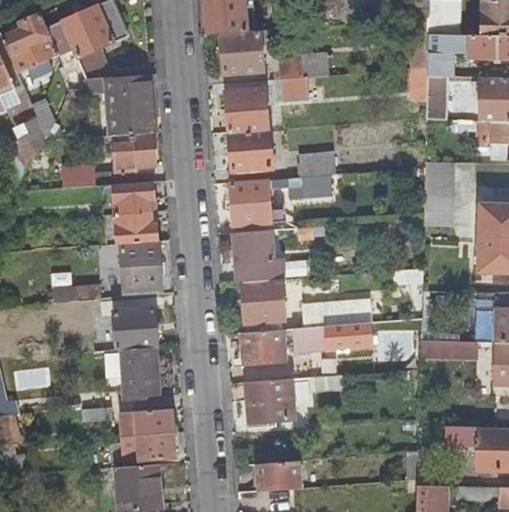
[(108,0),(58,22),(70,49),(74,58),(83,79),(110,77),(98,48),(125,36),(109,0),(108,0)]
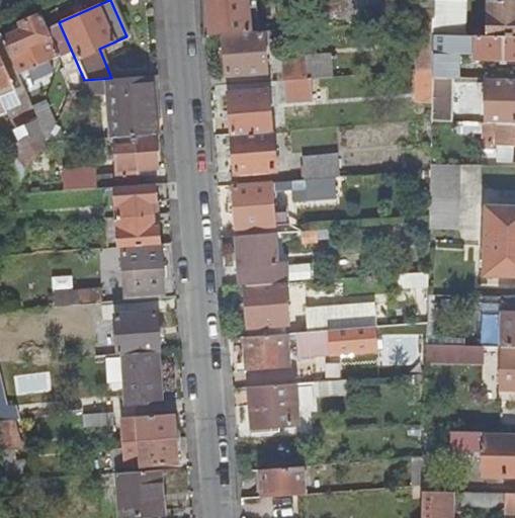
[(206,0),(209,33),(224,32),(250,30),(246,0),(206,0)]
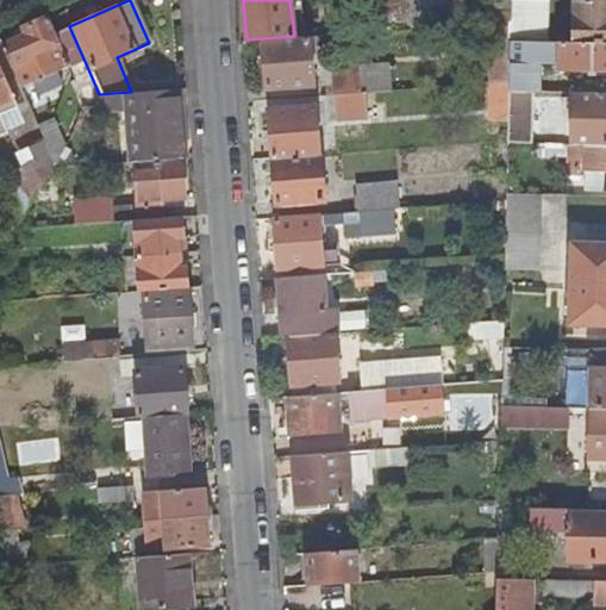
[(372,0),(383,25),(386,29),(414,27),(416,0),(372,0)]
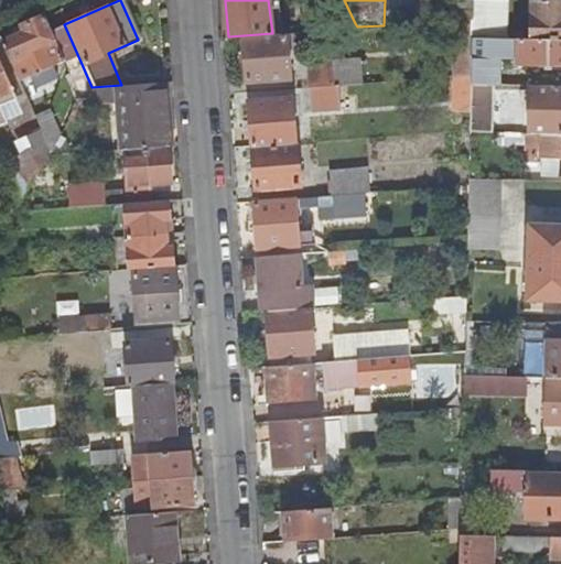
[(385,0),(384,25),(428,21),(428,0),(385,0)]
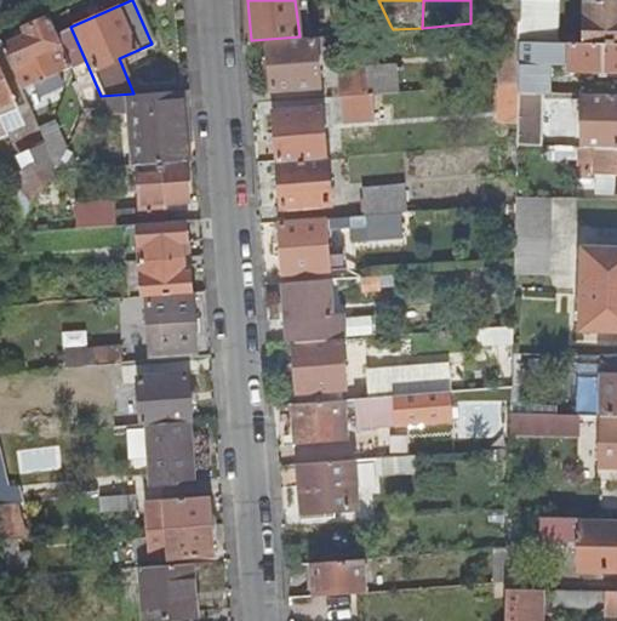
[(498,0),(498,22),(519,21),(519,20),(519,0),(498,0)]
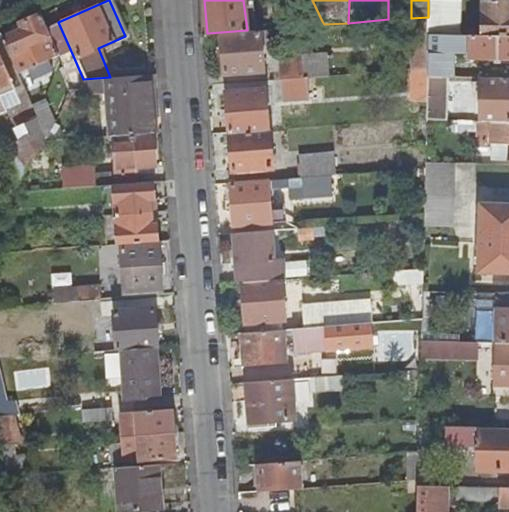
[(428,0),(428,16),(428,17),(427,33),(454,34),(454,0),(428,0)]
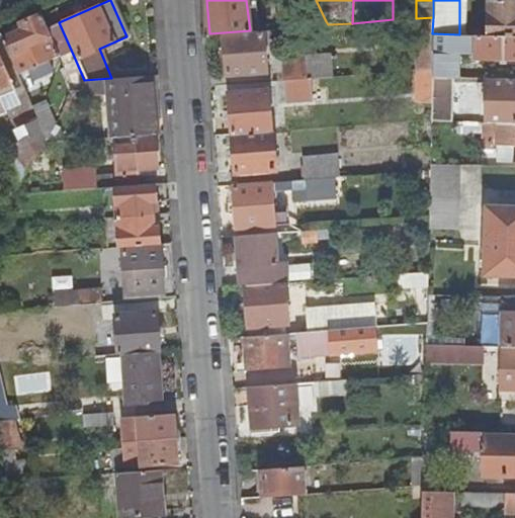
[(514,0),(488,0),(488,34),(514,35),(514,0)]
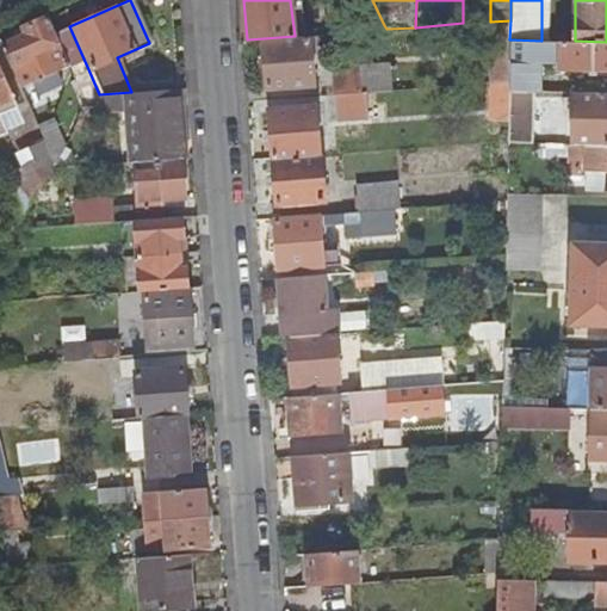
[(1,47),(19,87),(32,81),(37,93),(59,84),(54,72),(68,66),(84,59),(69,26),(54,34),(47,17),(22,28),(25,35),(1,47)]
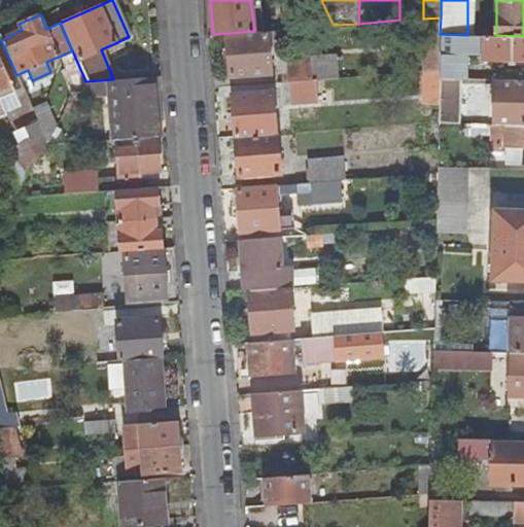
[(420,19),(422,46),(424,70),(428,70),(439,69),(440,34),(441,18),(423,19),(420,19)]
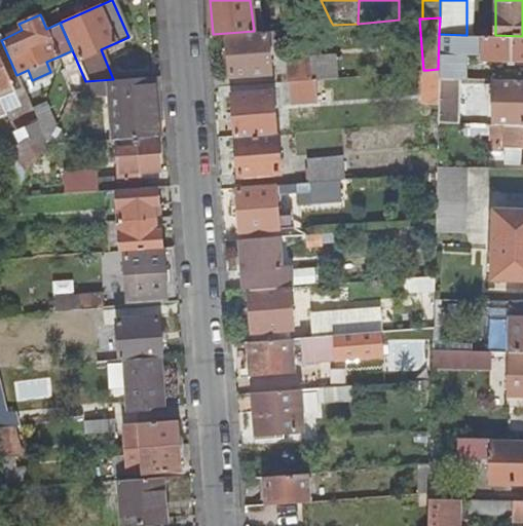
[(227,33),(230,75),(270,72),(267,30),(254,31),(227,33)]
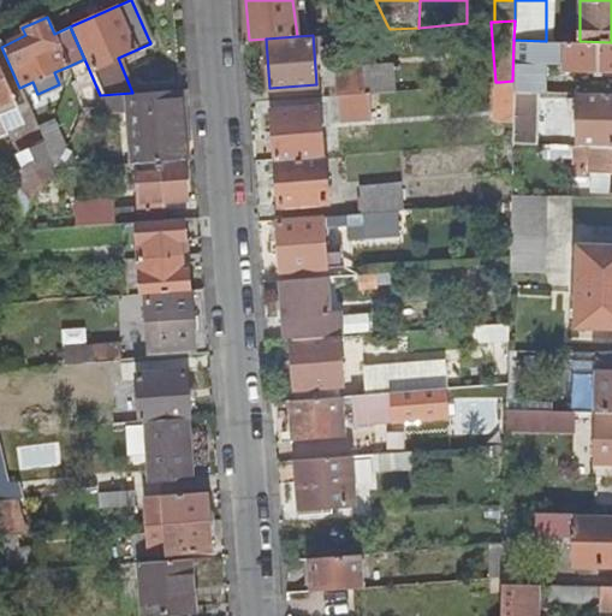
[(514,40),(512,81),(512,92),(535,93),(545,93),(545,63),(564,63),(564,67),(611,69),(611,42),(580,41),(546,41),(514,40)]
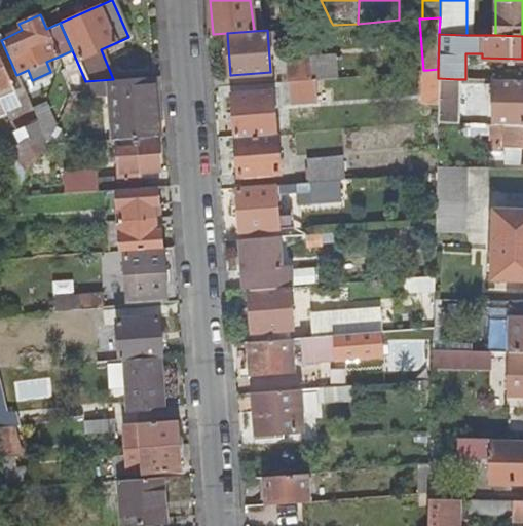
[(59,57),(63,65),(76,60),(72,50),(59,57)]
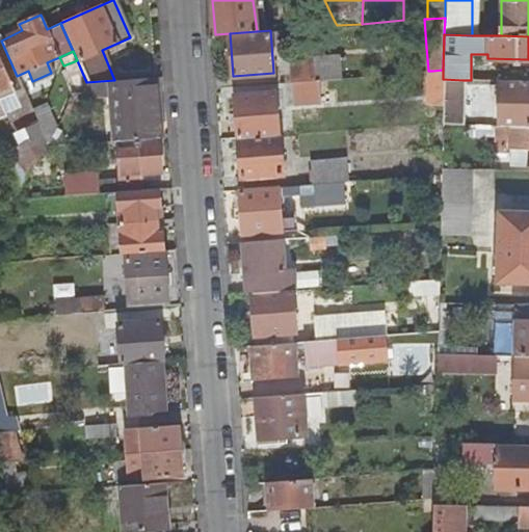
[(302,58),(303,65),(289,68),(291,81),(317,79),(339,78),(338,55),(302,58)]
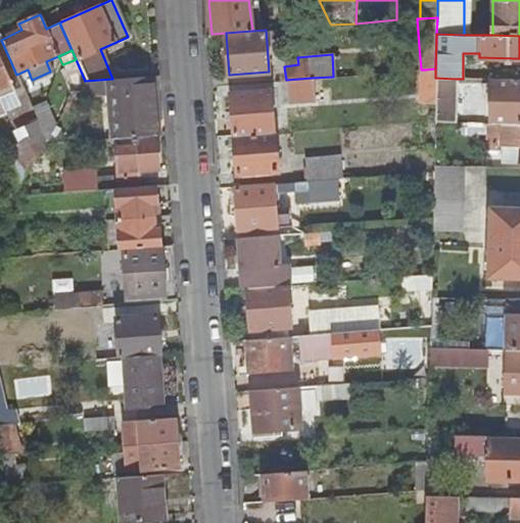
[(57,66),(71,97),(74,92),(89,90),(85,81),(76,59),(62,64),(57,66)]
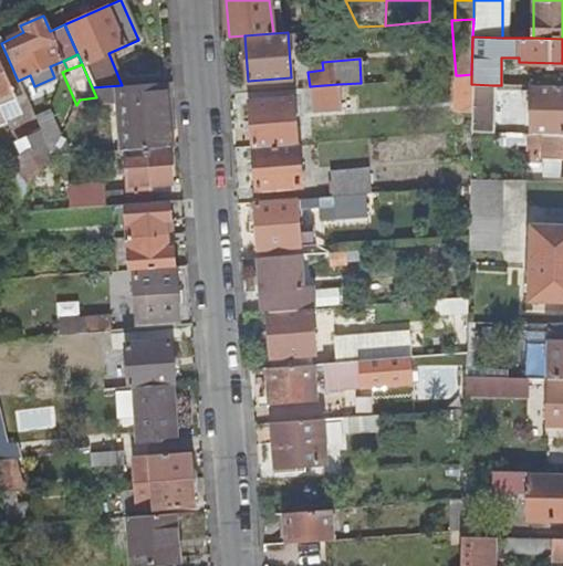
[(0,128),(6,125),(0,113),(0,104),(12,98),(0,70),(0,128)]
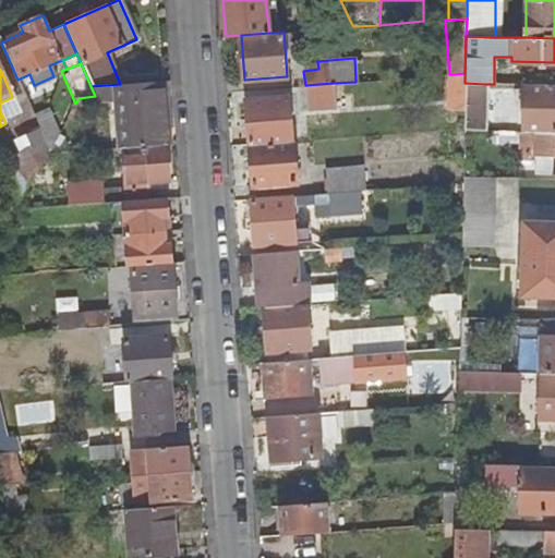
[(454,74),(455,91),(465,91),(465,83),(465,73),(454,74)]
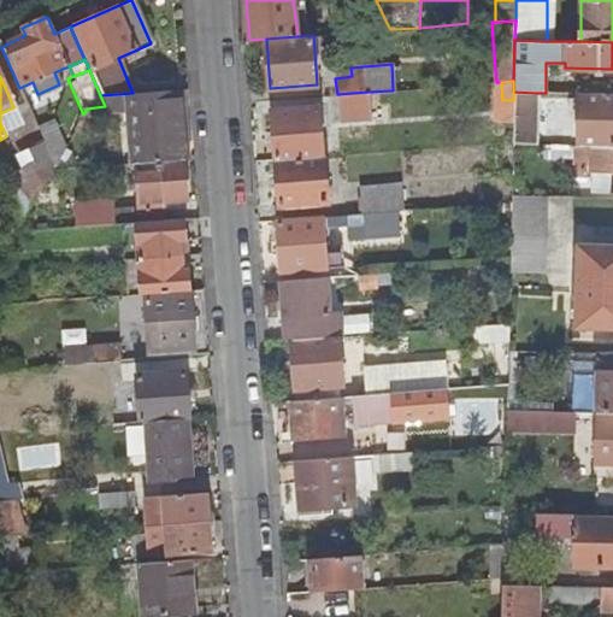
[(100,95),(105,106),(107,110),(129,109),(134,162),(183,158),(177,88),(133,93),(100,95)]
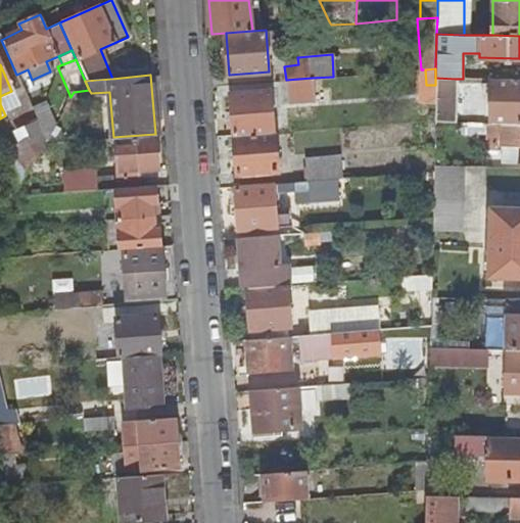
[(286,80),(287,102),(314,100),(312,78),(286,80)]
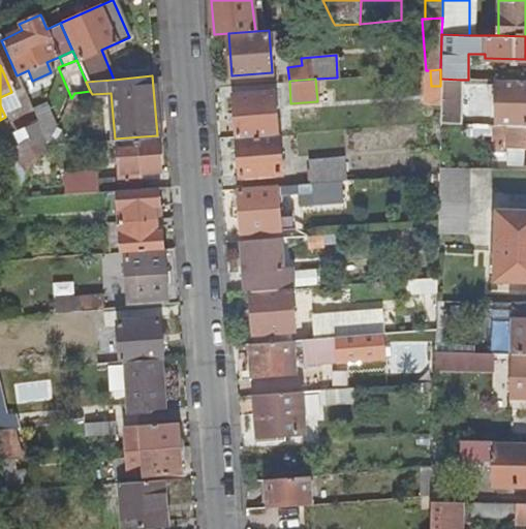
[(440,86),(439,120),(439,123),(459,123),(460,80),(440,79),(440,86)]
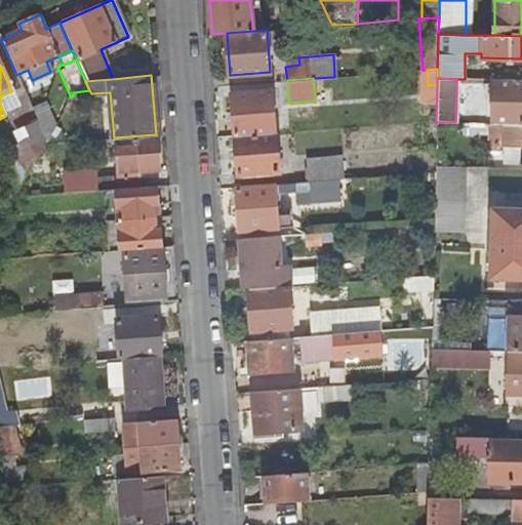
[(521,80),(491,79),(490,123),(521,123),(521,80)]
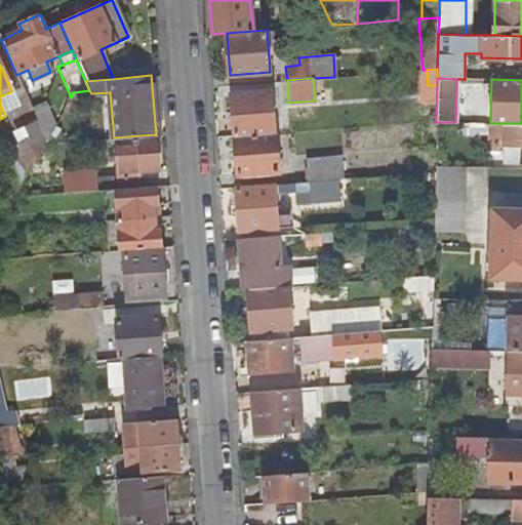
[(231,95),(233,136),(273,132),(270,92),(231,95)]
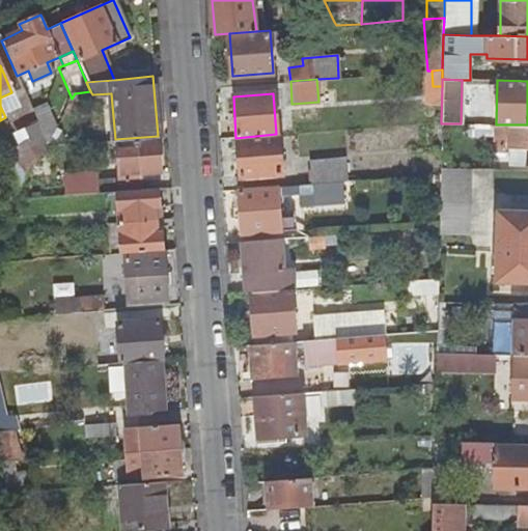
[(31,109),(46,142),(55,127),(44,103),(31,109)]
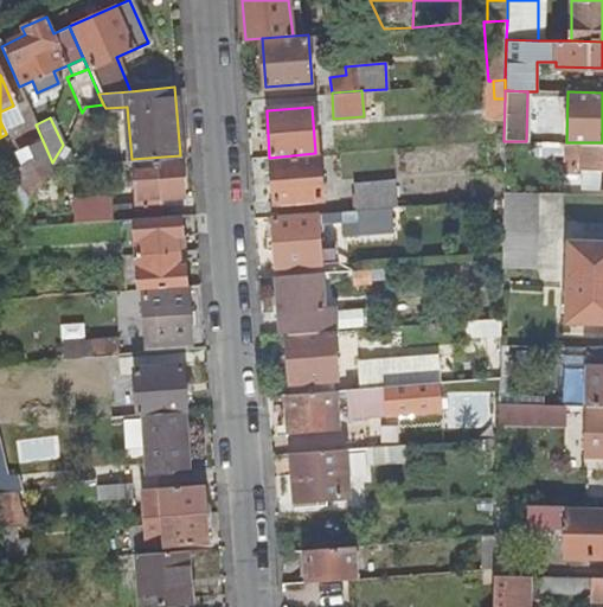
[(564,142),(564,168),(579,168),(602,168),(602,142),(566,142),(564,142)]
